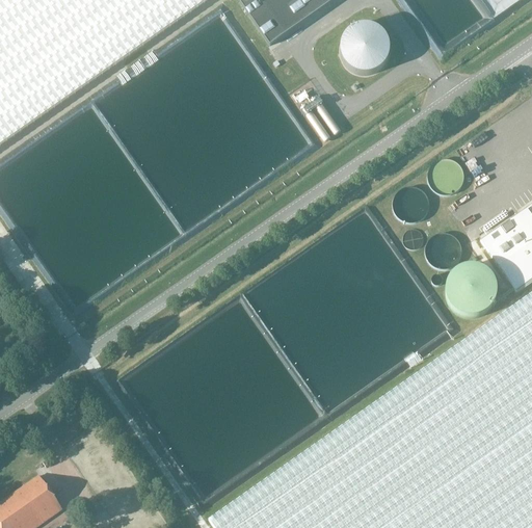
[(0,0),(0,142),(203,0),(0,0)]
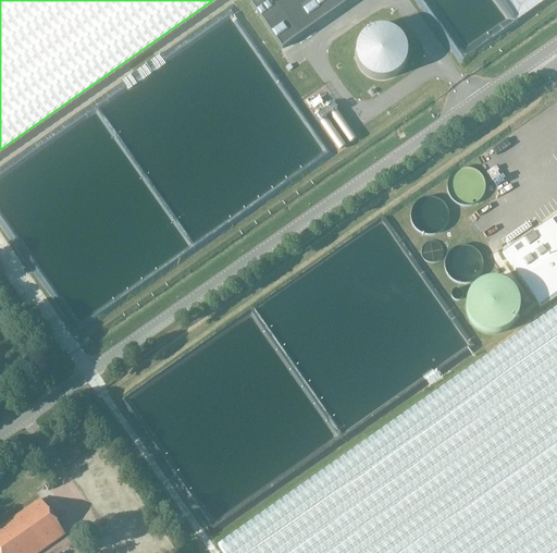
[(251,0),(282,44),(346,0),(251,0)]
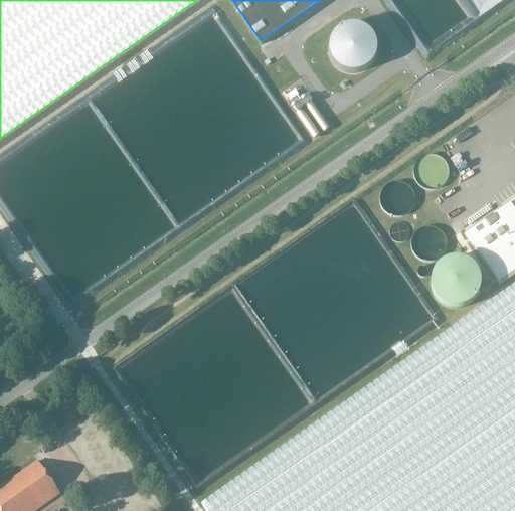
[(327,46),(327,48),(327,50),(327,53),(328,55),(328,57),(329,59),(330,61),(331,62),(332,64),(334,66),(335,67),(337,68),(339,70),(341,71),(343,71),(345,72),(347,73),(349,73),(351,73),(353,73),(356,73),(358,72),(360,71),(362,71),(364,70),(365,68),(367,67),(369,66),(370,64),(372,62),(373,61),(374,59),(375,57),(375,55),(376,53),(376,50),(376,48),(376,46),(376,44),(375,42),(375,40),(374,38),(373,36),(372,34),(370,32),(369,31),(367,29),(365,28),(364,27),(362,26),(360,25),(358,24),(356,24),(353,24),(351,24),(349,24),(347,24),(345,24),(343,25),(341,26),(339,27),(337,28),(335,29),(334,31),(332,32),(331,34),(330,36),(329,38),(328,40),(328,42),(327,44),(327,46)]
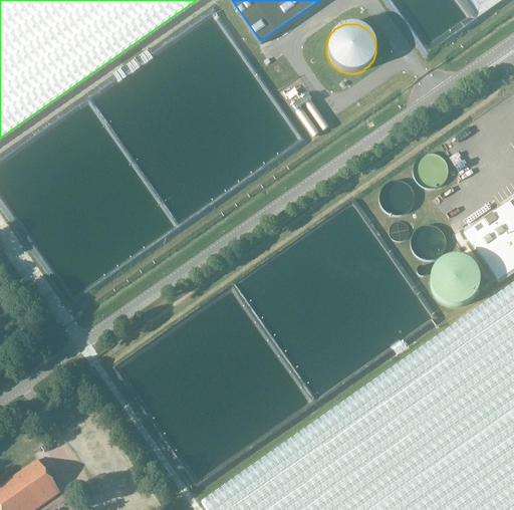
[(281,96),(282,95),(286,103),(303,96),(299,87),(291,90),(288,84),(277,88),(281,96)]
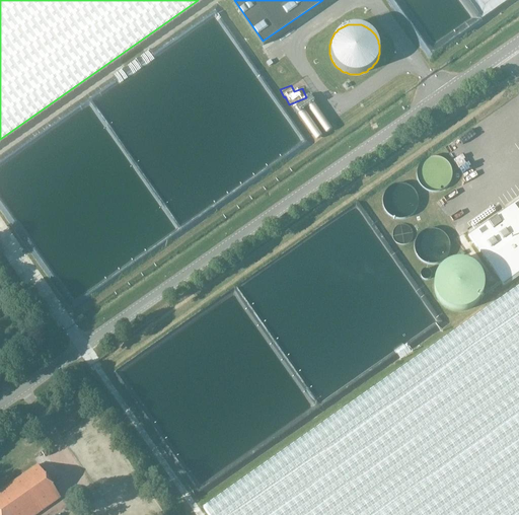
[(518,283),(477,312),(203,505),(210,514),(518,514),(518,196),(479,224),(468,232),(503,282),(518,271),(518,283)]
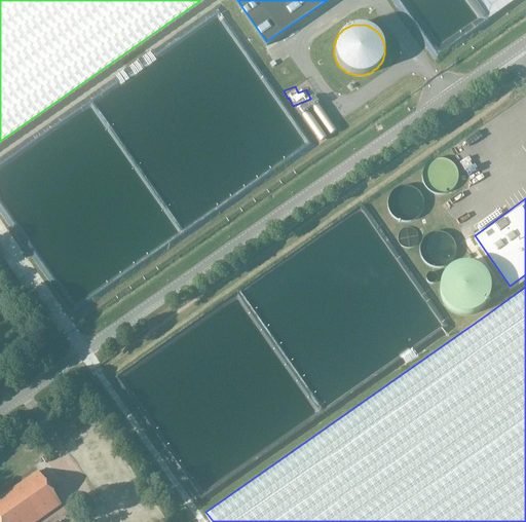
[(444,273),(443,275),(441,277),(441,281),(440,284),(440,286),(440,290),(440,292),(441,295),(442,297),(443,300),(445,302),(447,304),(449,306),(452,308),(454,309),(456,310),(459,311),(462,312),(464,312),(467,312),(470,312),(473,311),(476,310),(478,308),(480,307),(483,305),(485,303),(486,301),(488,298),(489,296),(490,293),(490,291),(491,288),(490,286),(490,284),(490,281),(489,278),(489,277),(488,275),(487,274),(486,272),(485,270),(483,269),(482,267),(480,266),(478,264),(476,263),(474,263),(472,262),(470,262),(467,261),(465,261),(462,261),(460,262),(458,262),(455,263),(453,264),(451,265),(450,266),(448,268),(446,269),(445,271),(444,273)]
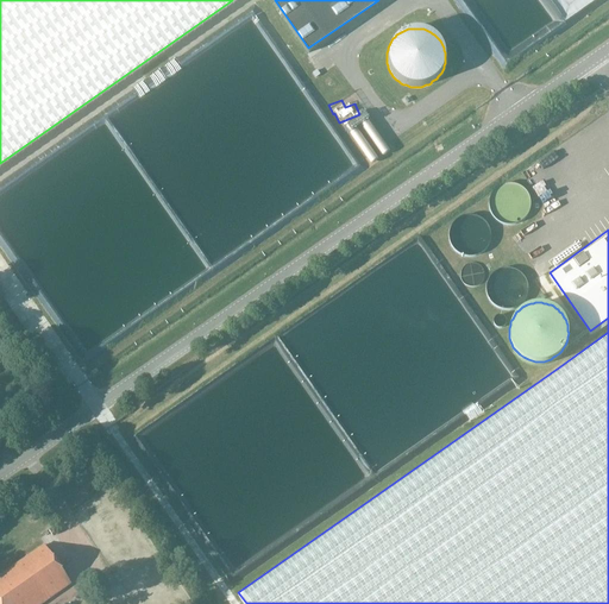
[(0,360),(11,353),(0,337),(0,360)]
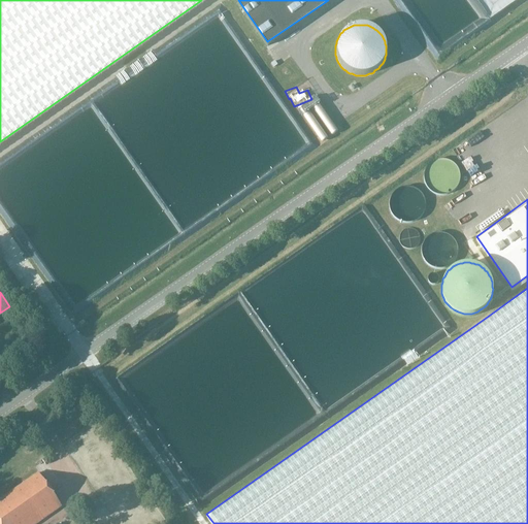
[(0,523),(32,523),(63,502),(39,470),(0,496),(0,523)]
